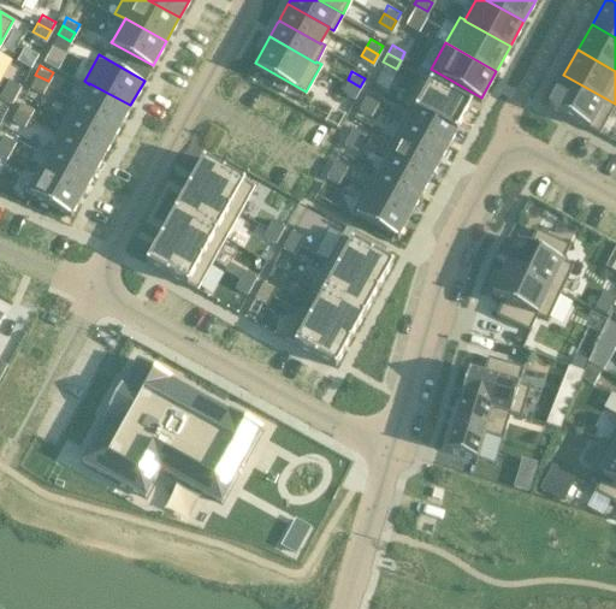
[(421,72),(406,100),(410,102),(412,101),(457,126),(472,100),(431,77),(421,72)]
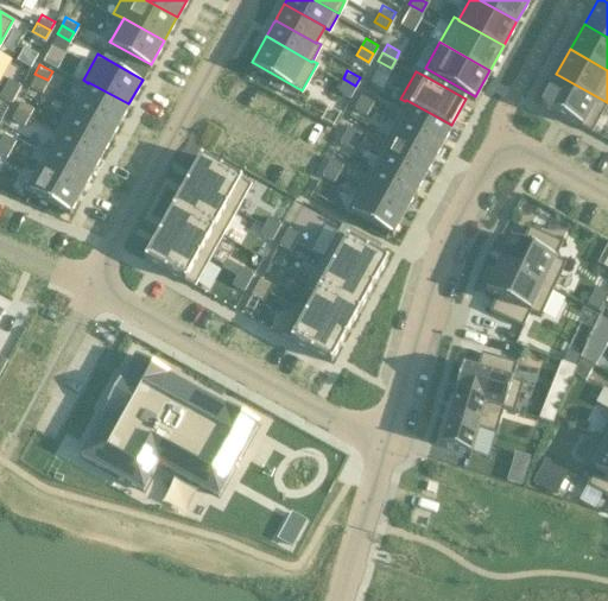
[(35,74),(30,82),(43,88),(48,80),(35,74)]
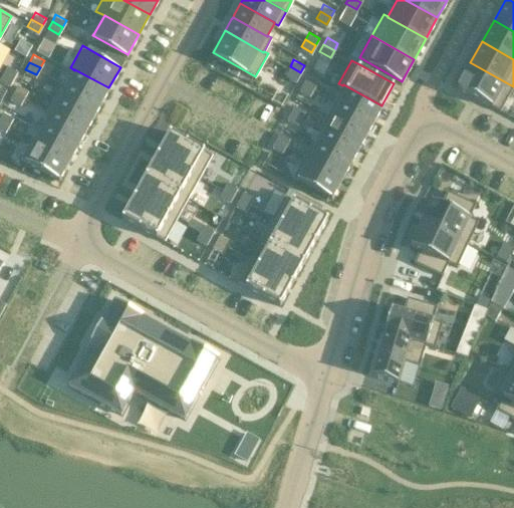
[(464,73),(458,84),(470,91),(501,108),(513,86),(470,62),(465,73),(464,73)]
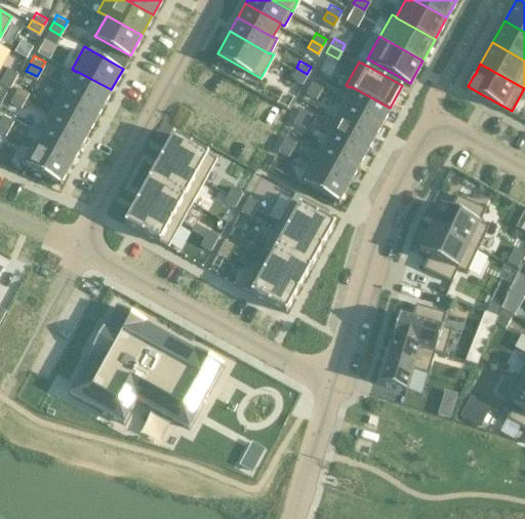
[(7,65),(3,72),(14,78),(18,71),(7,65)]
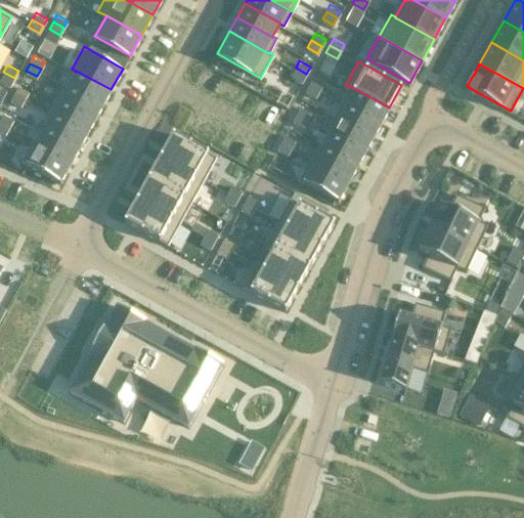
[(296,68),(292,75),(302,81),(306,74),(296,68)]
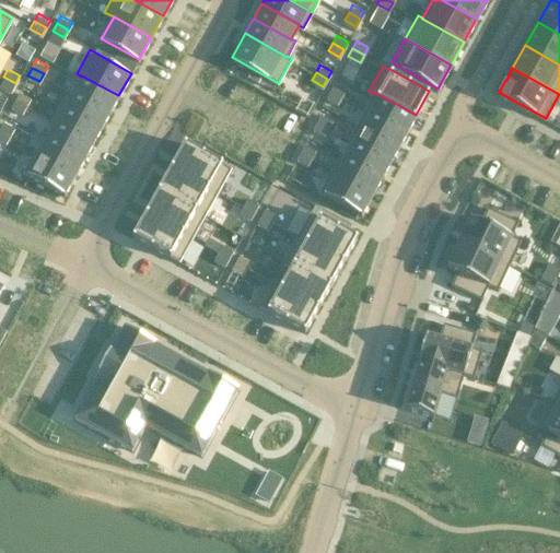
[(73,89),(73,90),(111,110),(118,95),(81,75),(81,77),(73,89)]
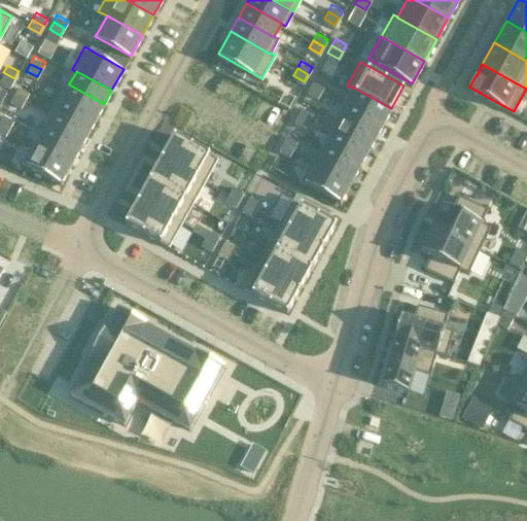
[(3,72),(0,77),(0,79),(10,85),(14,78),(3,72)]
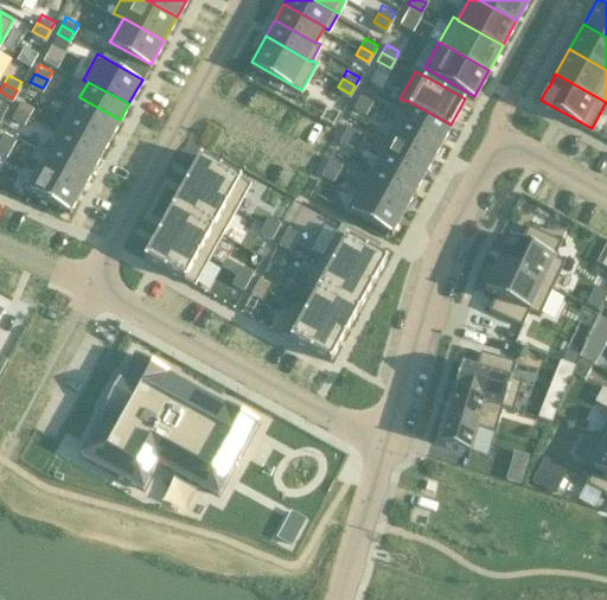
[(363,87),(358,95),(371,102),(376,94),(363,87)]
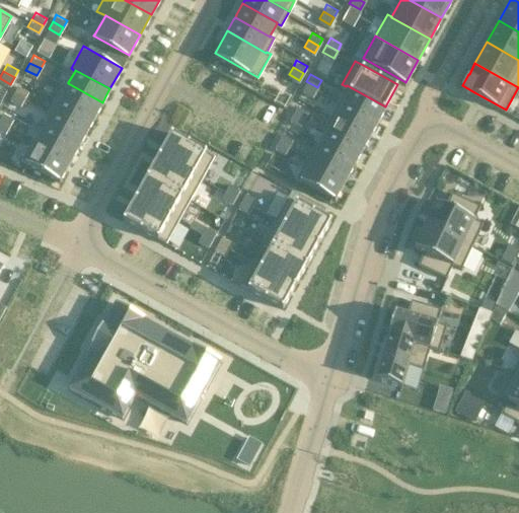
[(64,80),(56,95),(94,117),(102,102),(68,83),(68,82),(64,80)]
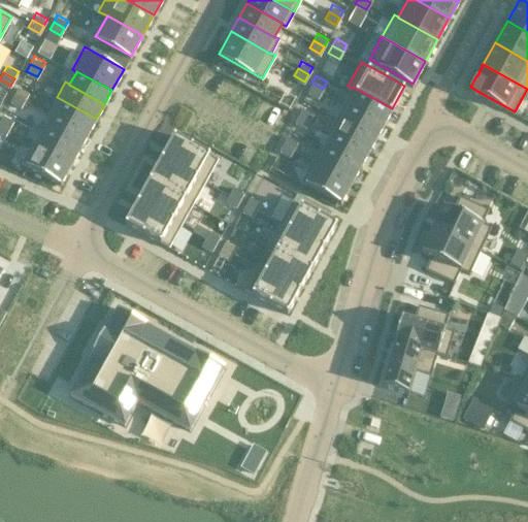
[(311,83),(307,90),(319,96),(323,89),(311,83)]
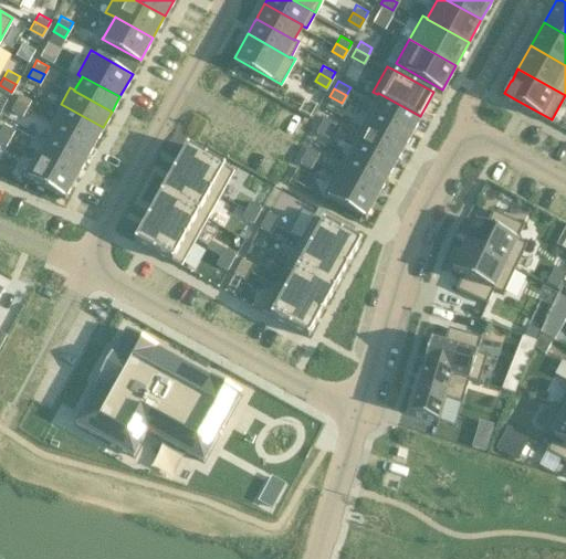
[(20,91),(16,98),(28,105),(31,97),(20,91)]
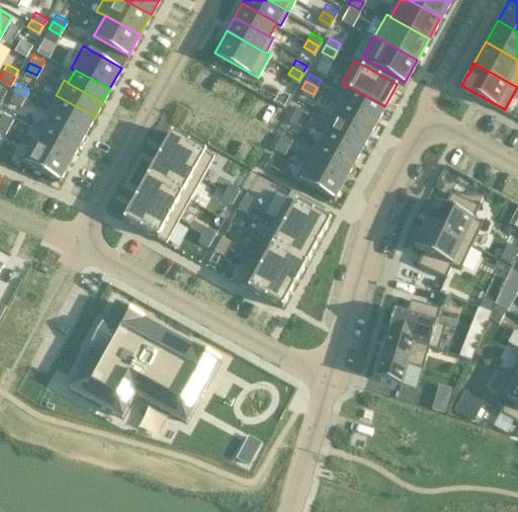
[(345,86),(338,99),(376,120),(384,106),(346,85),(345,86)]
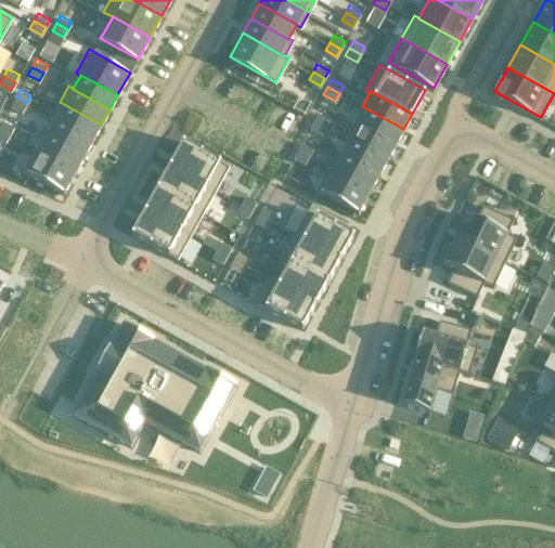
[(15,96),(11,104),(23,111),(27,103),(15,96)]
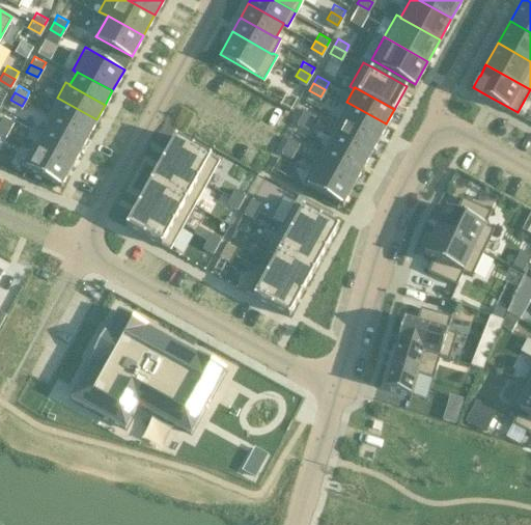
[(57,98),(49,112),(53,115),(54,114),(89,133),(93,125),(96,119),(57,98)]
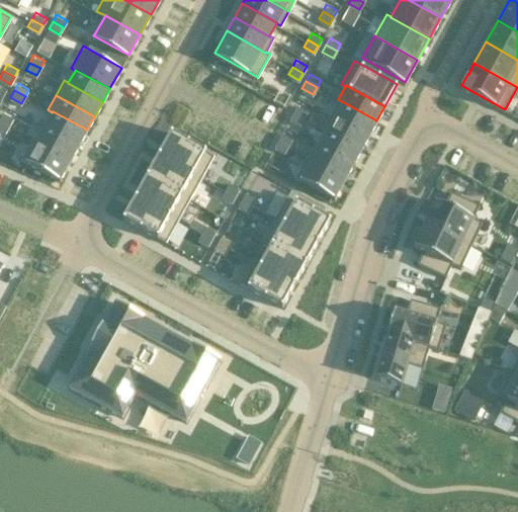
[(334,106),(331,113),(369,135),(375,123),(376,120),(338,99),(334,106)]
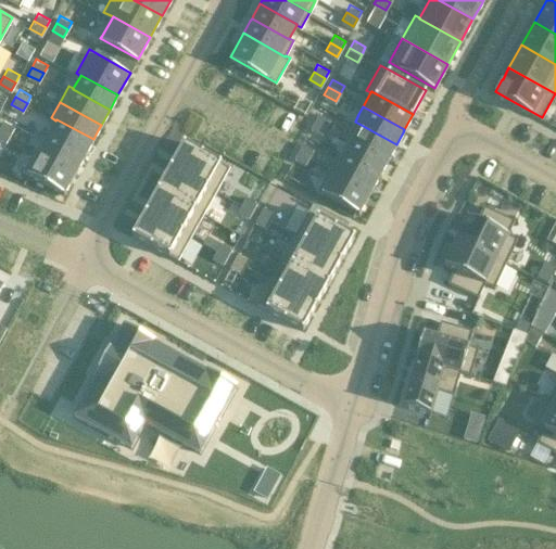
[(319,111),(315,118),(326,125),(330,117),(319,111)]
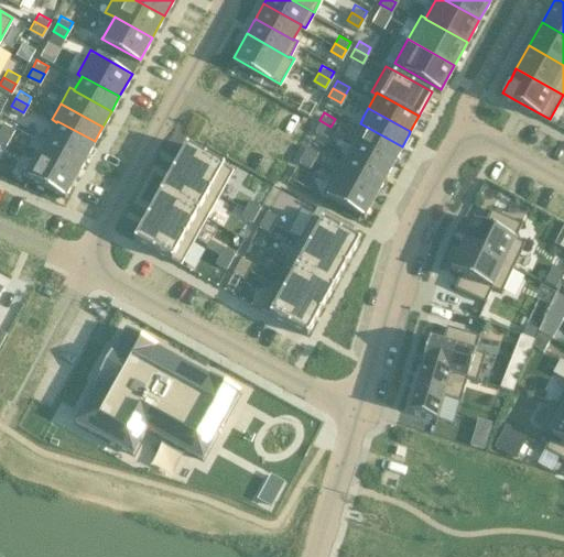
[(3,120),(0,126),(0,128),(11,134),(13,130),(14,127),(3,120)]
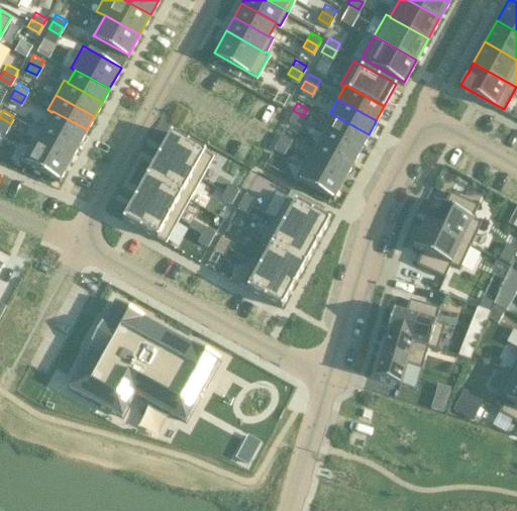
[(293,110),(289,117),(299,123),(303,116),(293,110)]
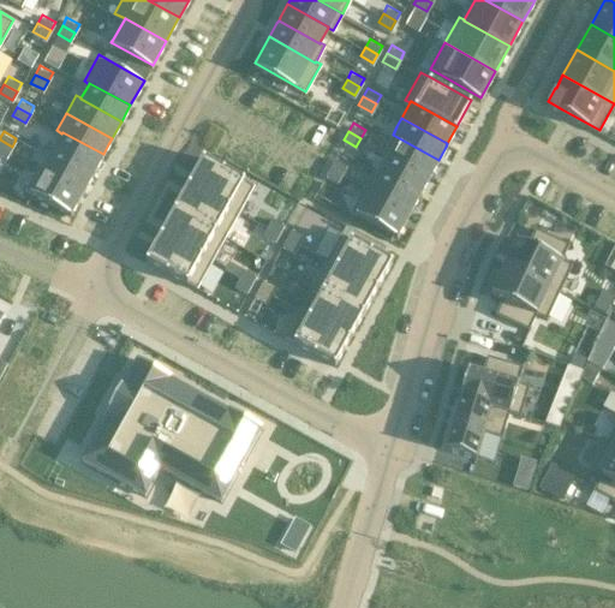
[(61,133),(53,148),(94,171),(103,154),(63,132),(61,133)]
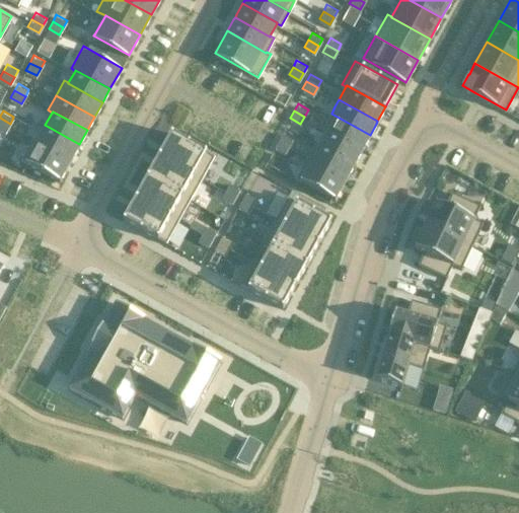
[(331,114),(323,128),(327,131),(327,130),(362,148),(370,135),(331,114)]
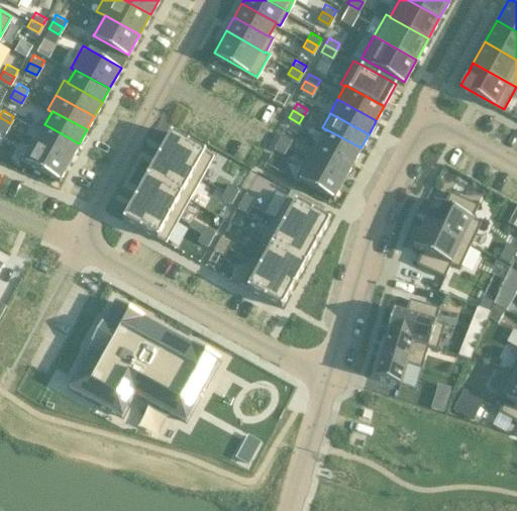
[(0,117),(0,126),(6,130),(10,123),(0,117)]
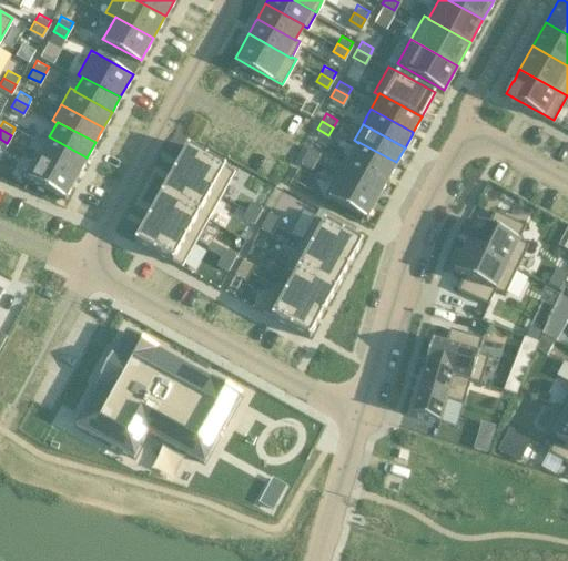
[(41,151),(41,152),(79,173),(82,166),(87,157),(49,136),(41,151)]
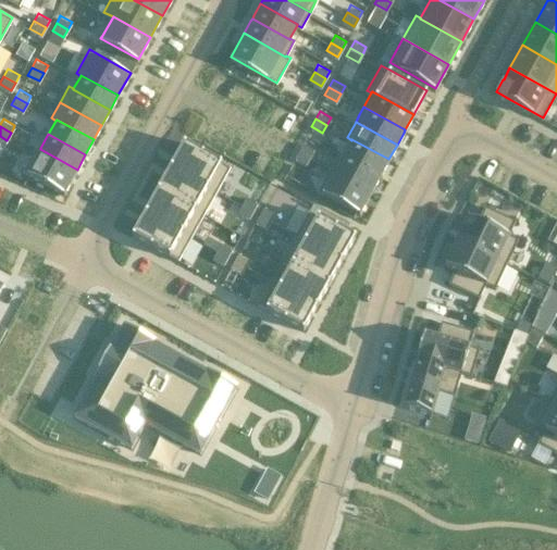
[(184,139),(171,163),(218,188),(231,165),(222,160),(184,139)]
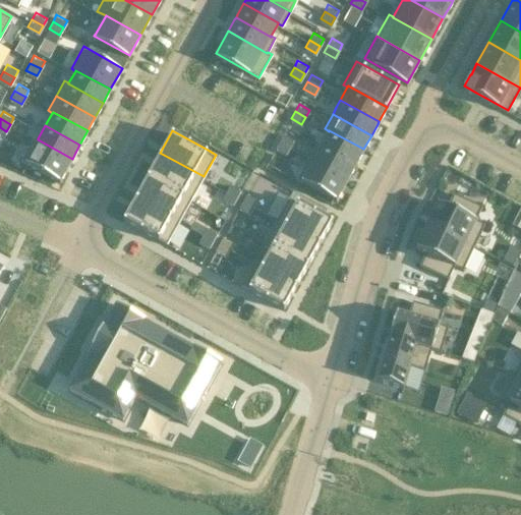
[(322,142),(322,144),(356,163),(363,149),(329,130),(329,131),(322,142)]
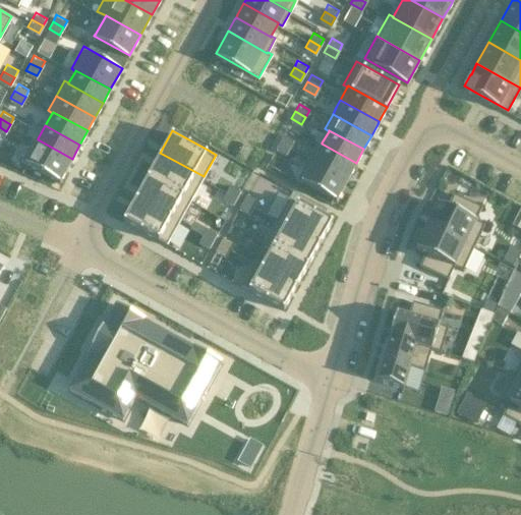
[(283,131),(280,138),(290,145),(294,137),(283,131)]
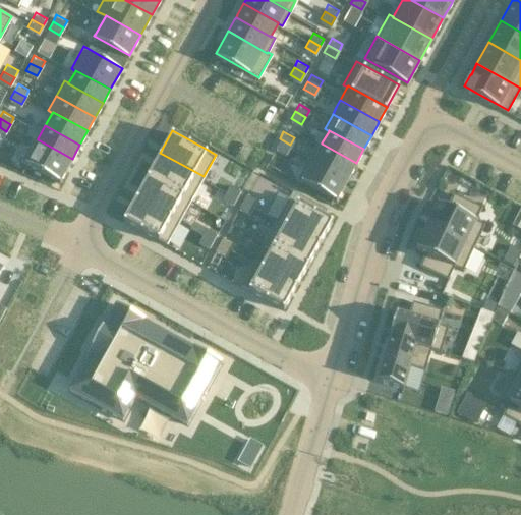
[(34,136),(21,159),(60,180),(72,159),(38,139),(38,138),(34,136)]
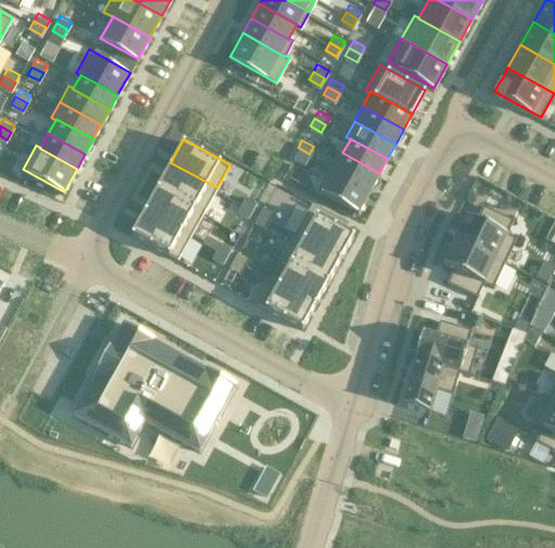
[(298,147),(294,155),(305,161),(309,154),(298,147)]
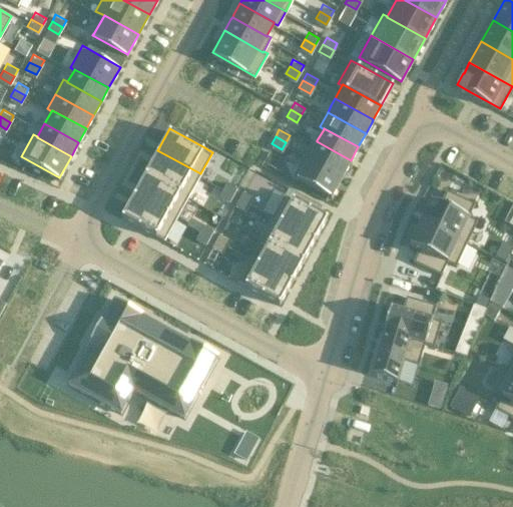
[(313,138),(305,153),(343,174),(348,165),(351,160),(317,141),(317,140),(313,138)]
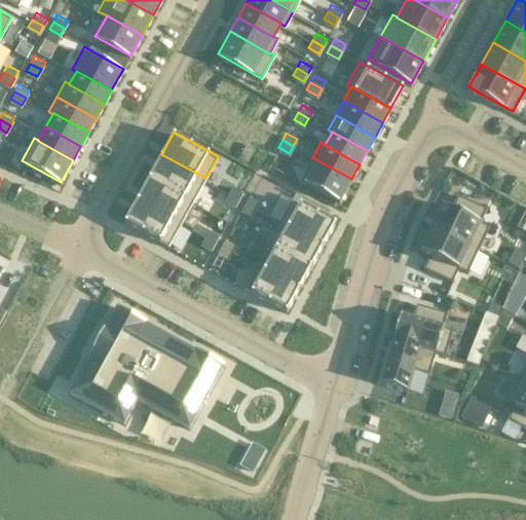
[(161,154),(150,176),(193,199),(205,178),(161,154)]
